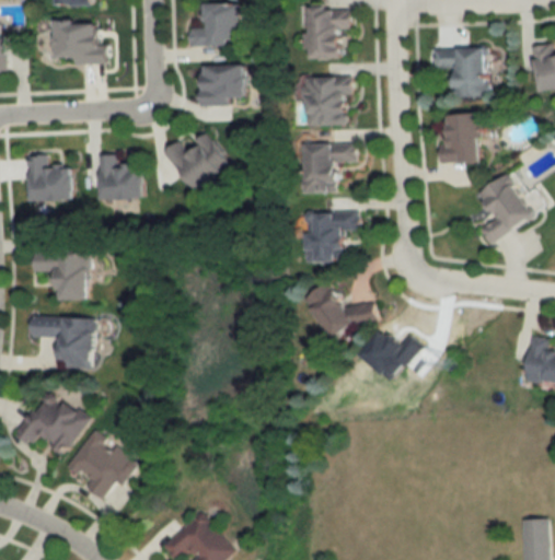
[(239,3),(200,2),(199,25),(187,24),(186,44),(238,46),(239,3)]
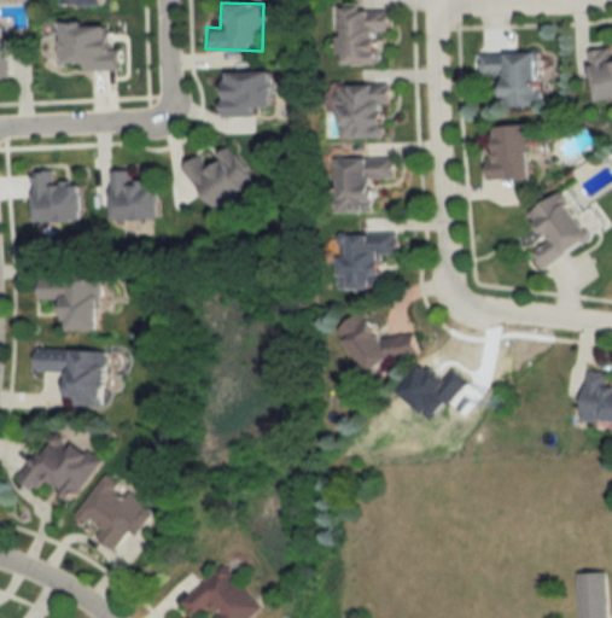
[(378,33),(384,33),(384,9),(338,9),(338,64),(377,64),(378,33)]
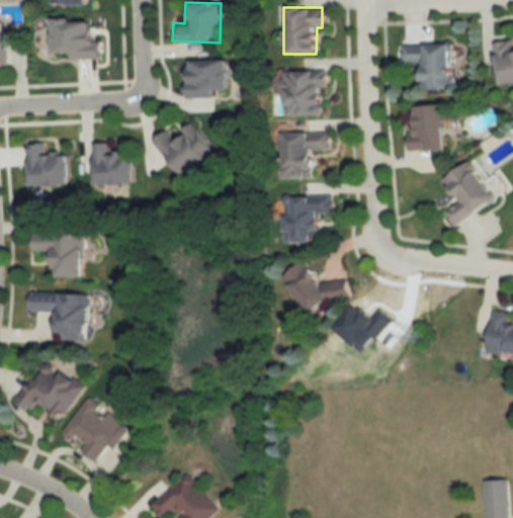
[(68,60),(98,59),(98,40),(89,41),(89,18),(51,19),(51,53),(68,52),(68,60)]
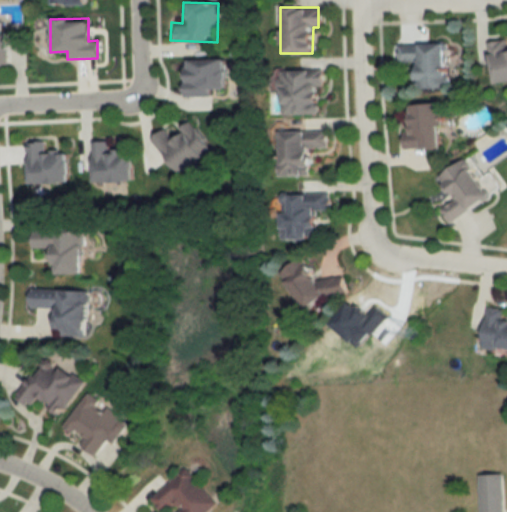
[(490,83),(506,80),(506,49),(505,49),(503,39),(485,42),(490,83)]
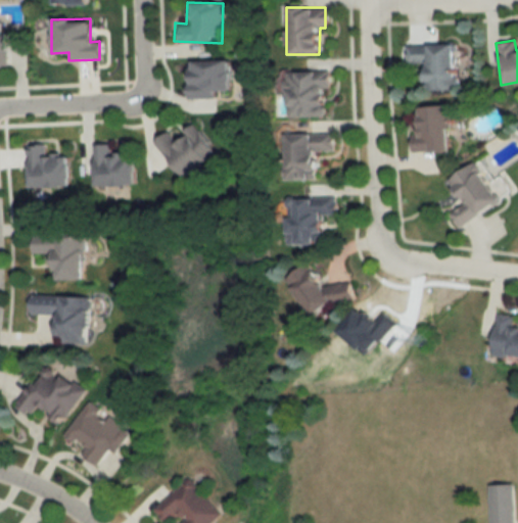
[(423,90),(454,89),(453,44),(402,45),(403,63),(423,62),(423,90)]
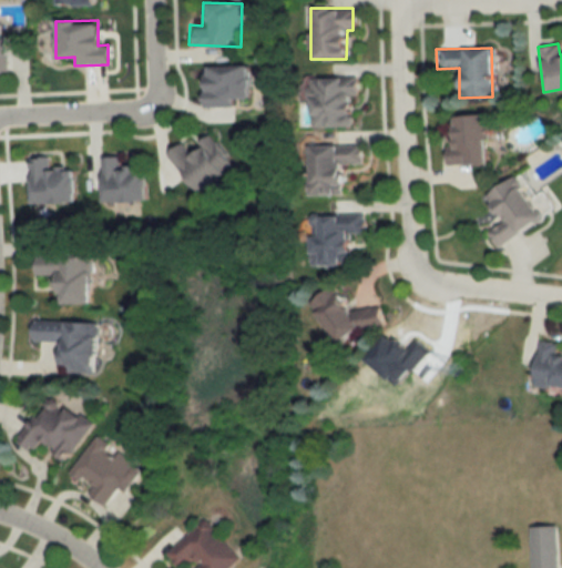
[(232,108),(232,99),(247,100),(248,66),(204,66),(203,107),(232,108)]
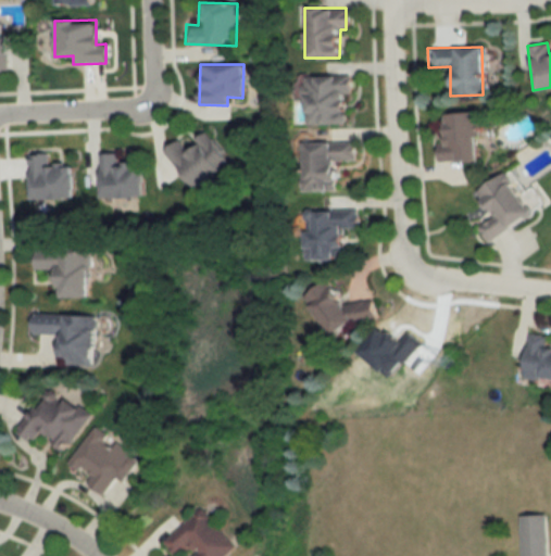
[(347,76),(300,76),(300,124),(347,124),(347,76)]
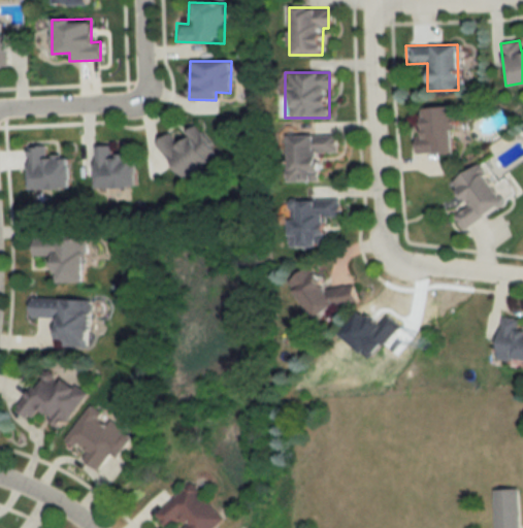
[(452,153),(452,106),(421,107),(421,135),(413,135),(413,153),(452,153)]
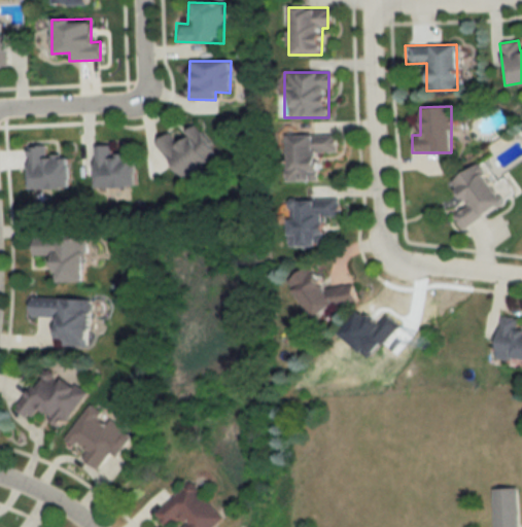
[(153,143),(182,180),(216,154),(194,127),(174,142),(167,133),(153,143)]
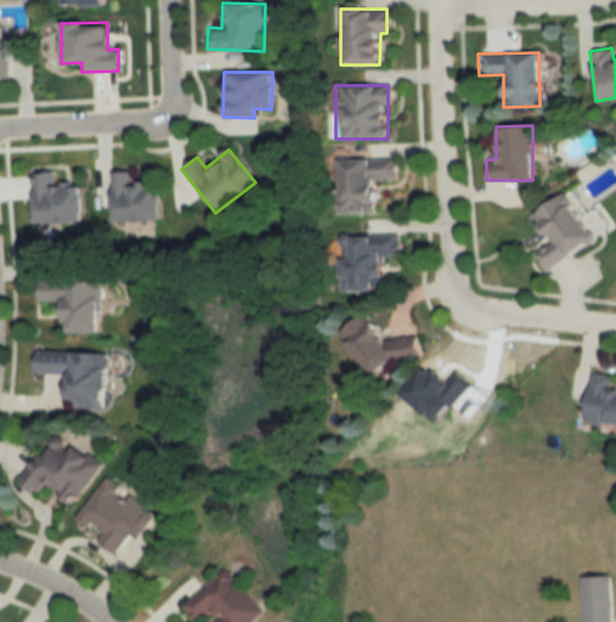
[(335,158),(335,213),(372,213),(372,181),(394,181),(394,158),(335,158)]
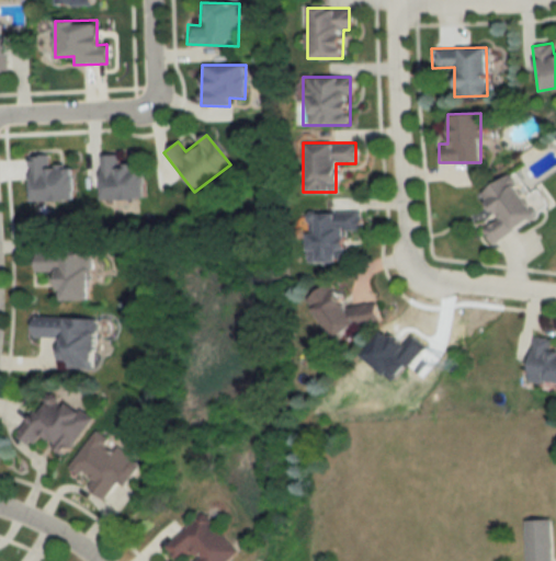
[(27,155),(27,201),(71,199),(70,167),(46,167),(46,153),(27,155)]
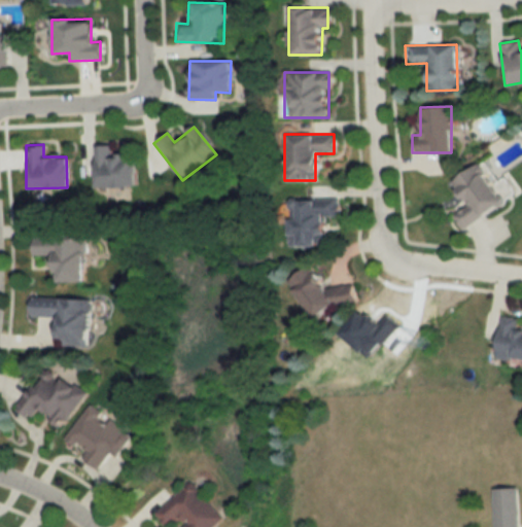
[(133,154),(111,155),(110,145),(92,145),(93,188),(133,187),(133,154)]
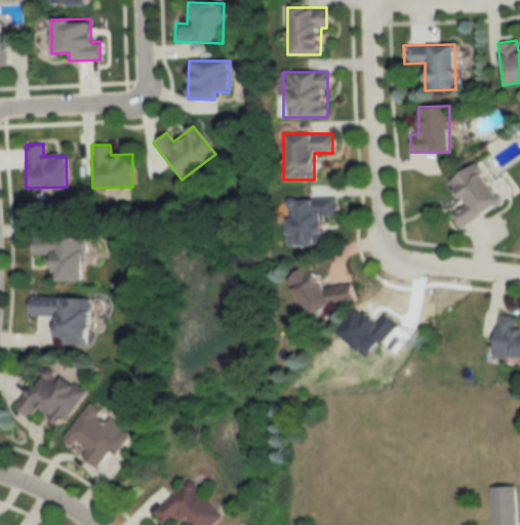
[(447,180),(463,205),(448,214),(457,229),(501,202),(477,163),(447,180)]
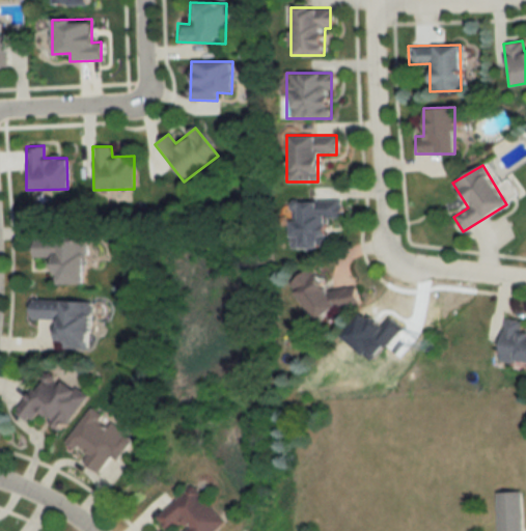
[(288,200),(288,248),(326,247),(325,219),(339,219),(339,200),(288,200)]
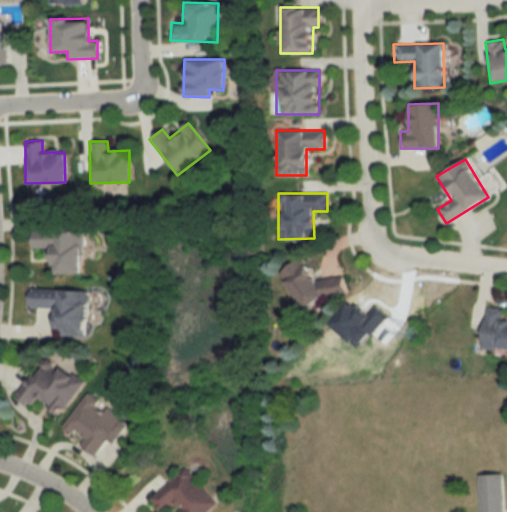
[(29,230),(29,248),(51,248),(51,274),(80,275),(80,230),(29,230)]
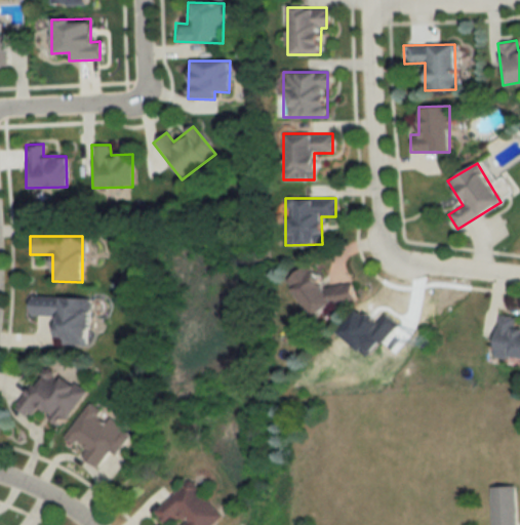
[(284,280),(310,316),(315,315),(328,306),(352,301),(349,283),(323,287),(307,265),(284,280)]
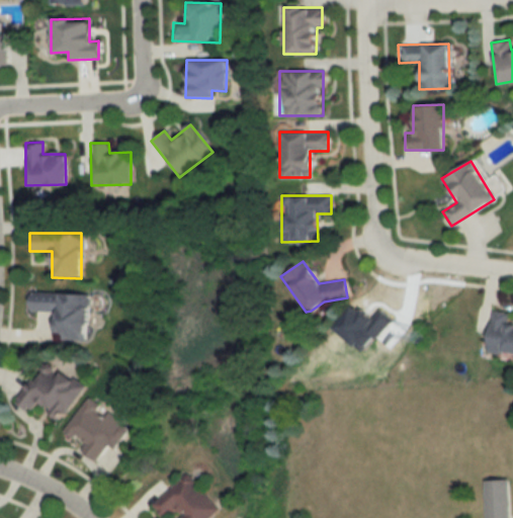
[(86,293),(28,292),(27,311),(56,312),(55,338),(85,339),(86,293)]
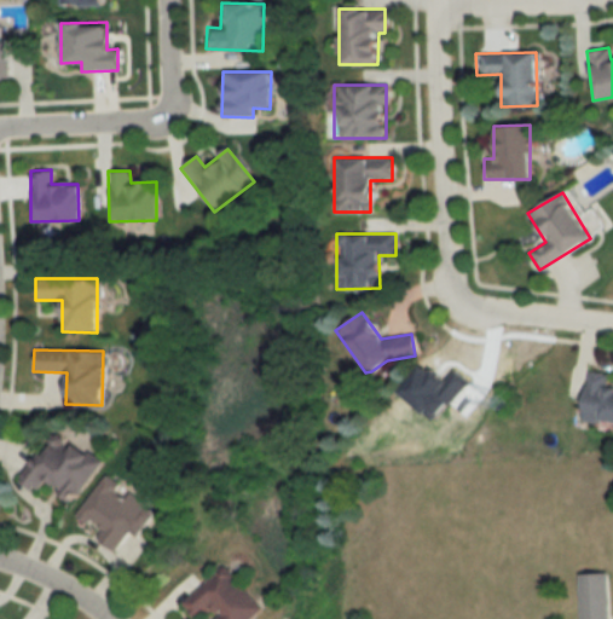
[(580,421),(612,423),(612,375),(584,372),(580,421)]
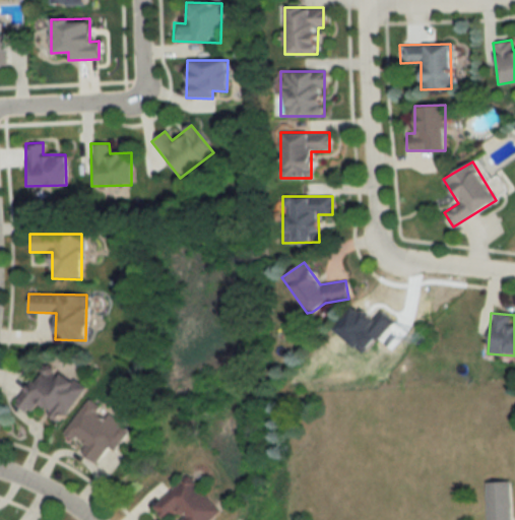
[(56,423),(82,391),(47,362),(13,401),(27,413),(35,404),(56,423)]
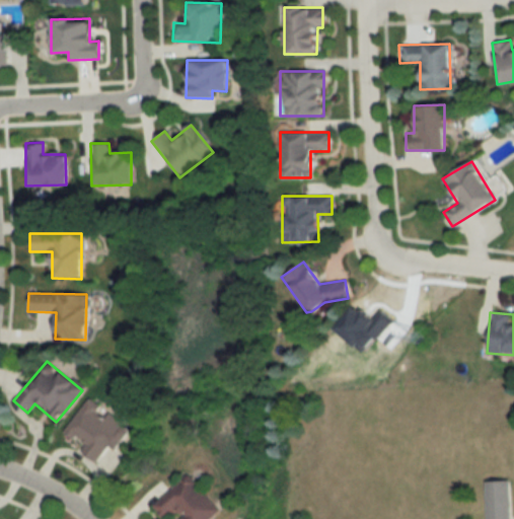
[(80,447),(77,451),(92,462),(104,445),(111,450),(126,428),(84,398),(60,433),(80,447)]
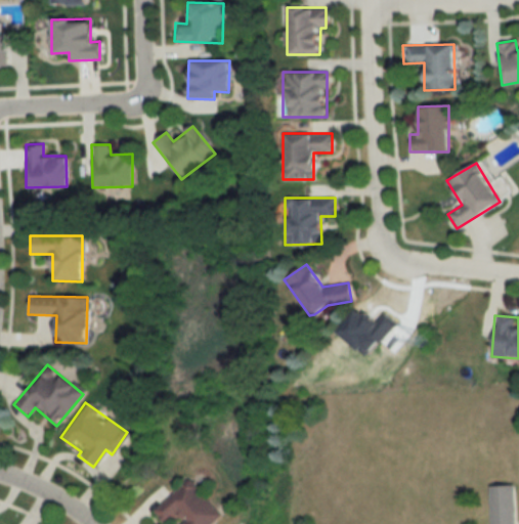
[(150,512),(162,523),(209,523),(219,515),(184,479),(150,512)]
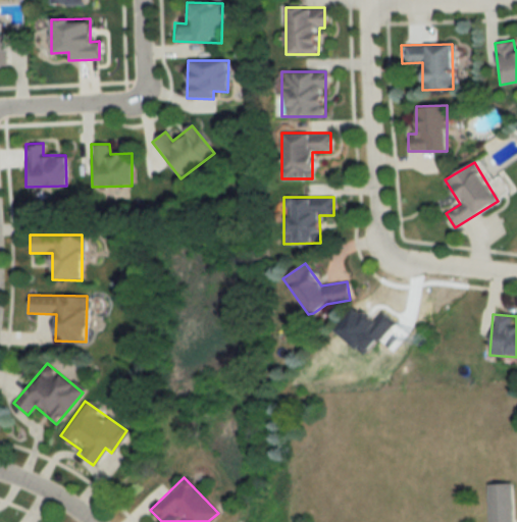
[(485,521),(510,521),(509,483),(484,484),(485,521)]
